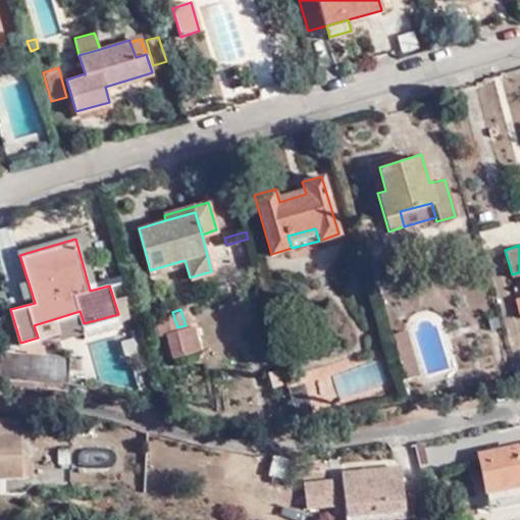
[(34,325),(38,338),(48,334),(51,342),(86,331),(84,323),(80,311),(34,325)]
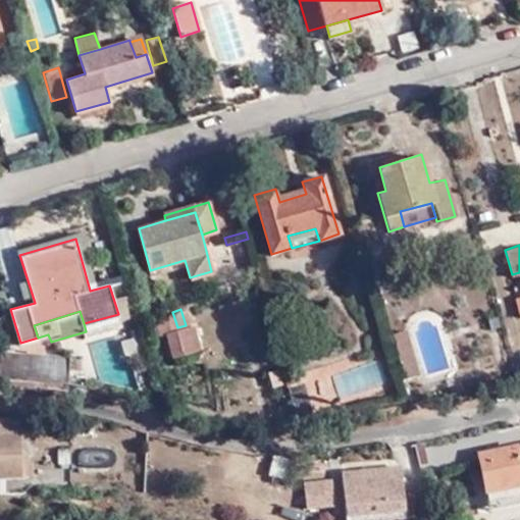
[(177,327),(172,312),(155,316),(158,331),(166,330),(172,355),(199,349),(192,324),(186,325),(177,327)]
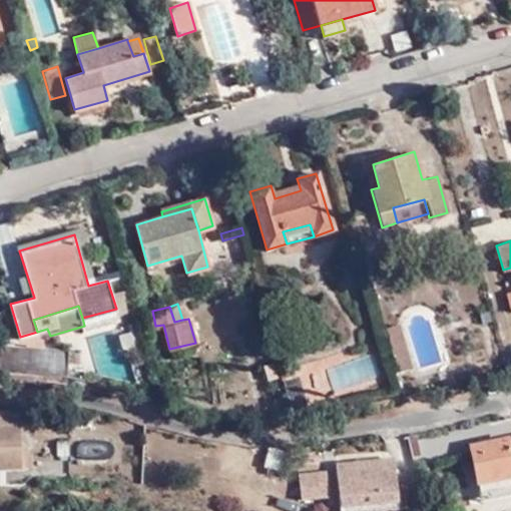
[(399,325),(383,328),(391,357),(406,353),(399,325)]
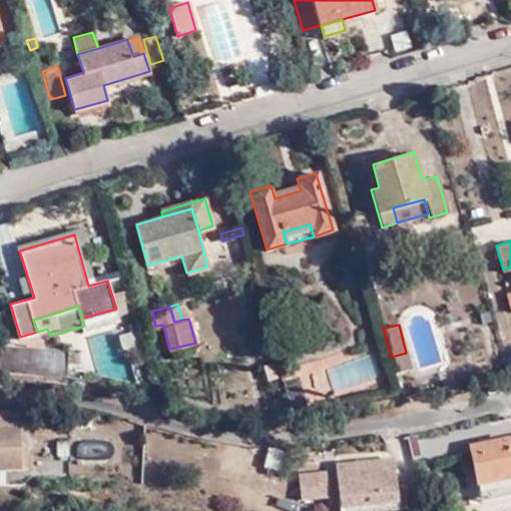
[(439,361),(436,327),(412,329),(415,363),(439,361)]
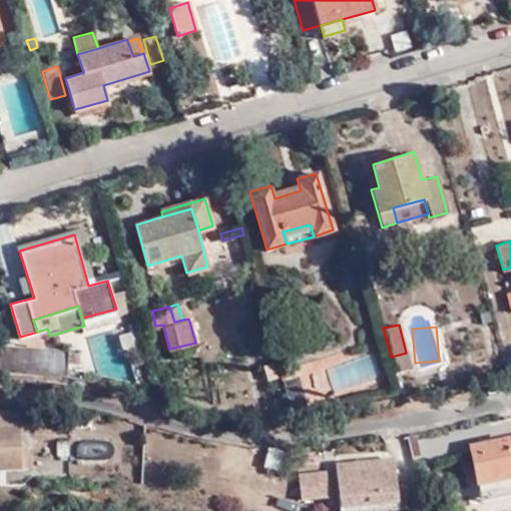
[(142,354),(136,331),(117,336),(121,349),(142,354)]
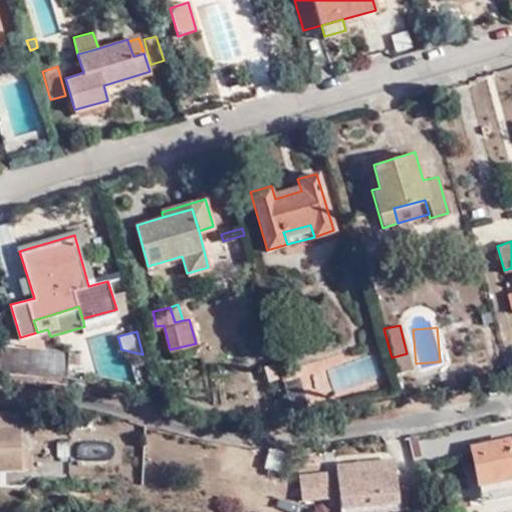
[(68,350),(0,347),(0,371),(66,376),(68,350)]
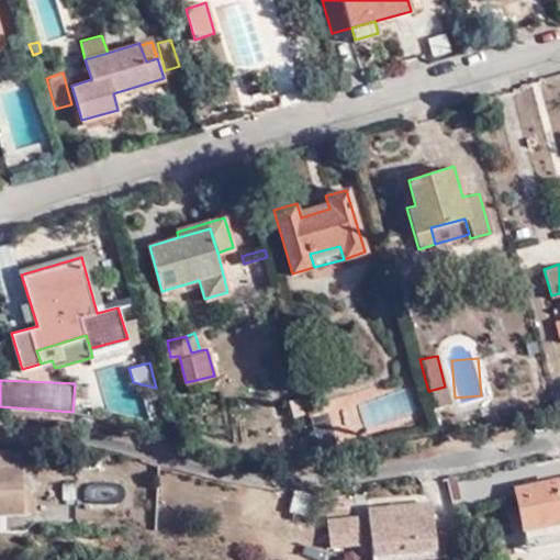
[(445,387),(428,391),(433,406),(449,403),(445,387)]
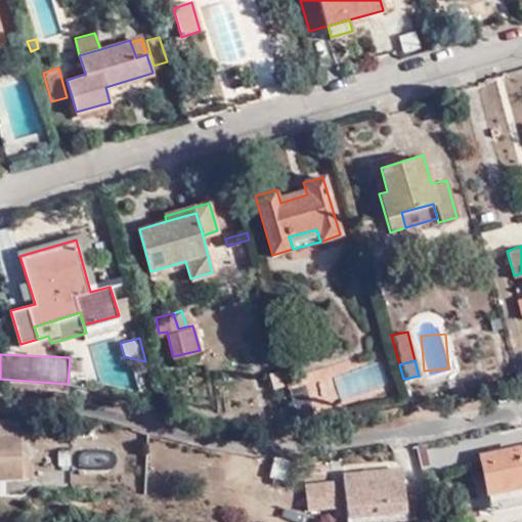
[(278,368),(270,371),(273,385),(284,383),(278,368)]
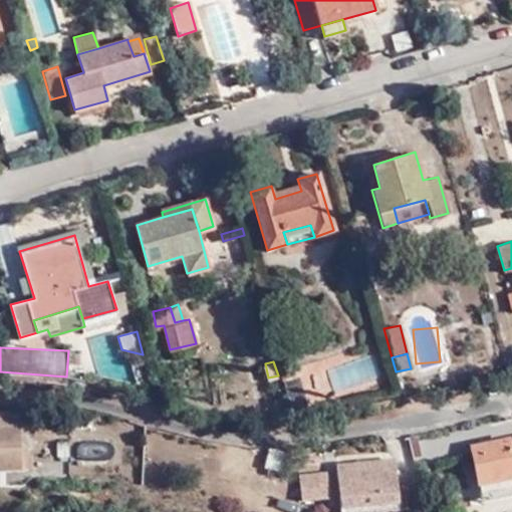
[(299,370),(283,374),(294,414),(311,411),(299,370)]
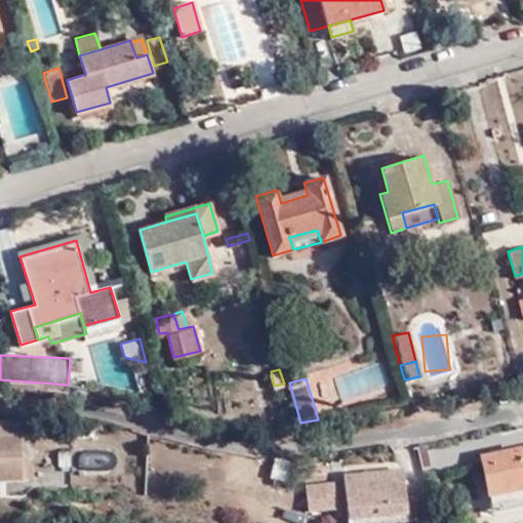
[(22,421),(0,421),(0,435),(22,435),(22,421)]
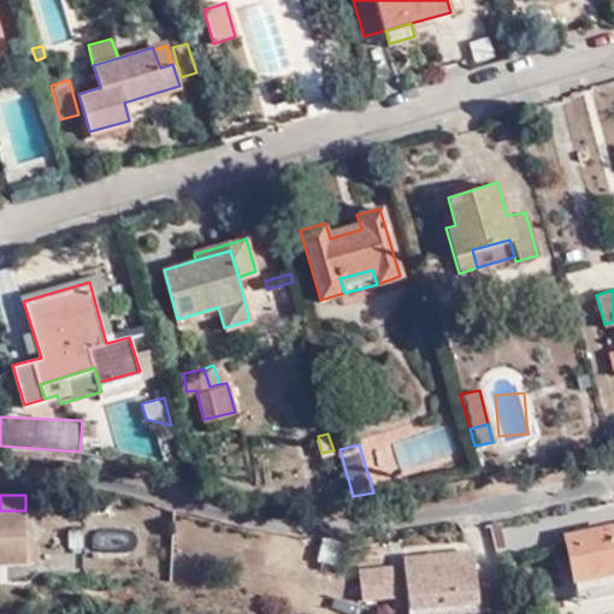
[(0,562),(27,562),(27,542),(25,511),(0,511),(0,562)]
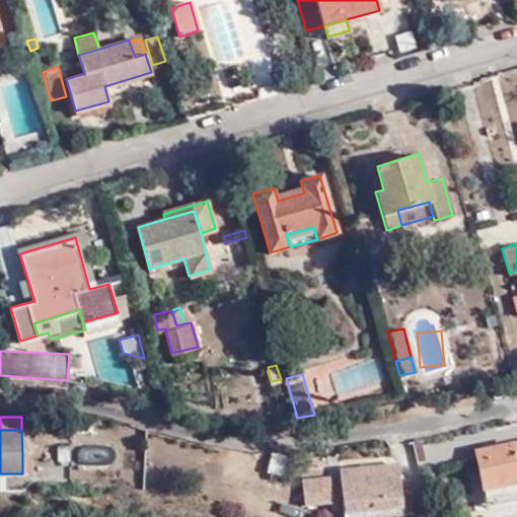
[(482,487),(516,478),(516,443),(513,444),(513,442),(474,449),(482,487)]
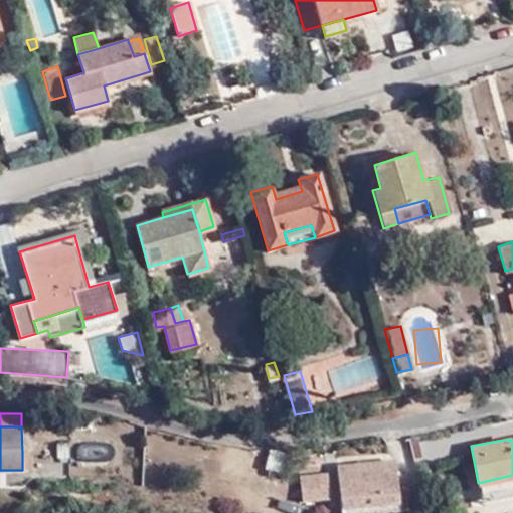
[(281,450),(268,447),(265,464),(278,466),(281,450)]
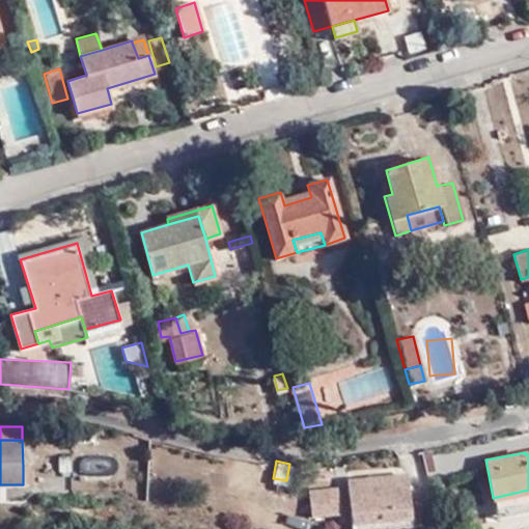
[(345,467),(345,475),(367,473),(365,465),(345,467)]
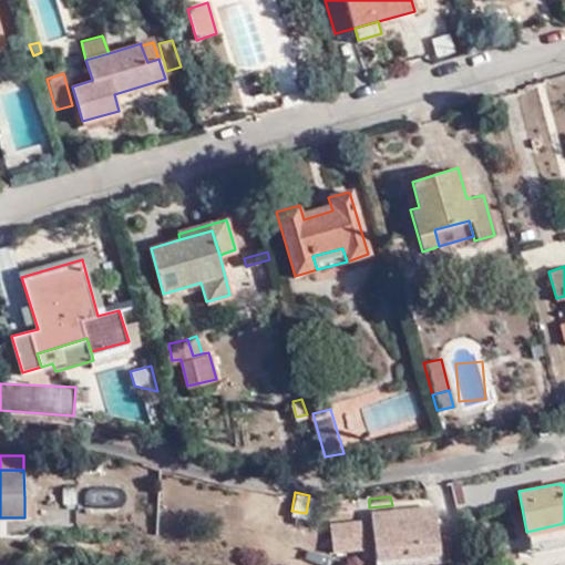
[(37,499),(24,499),(24,517),(37,517),(37,499)]
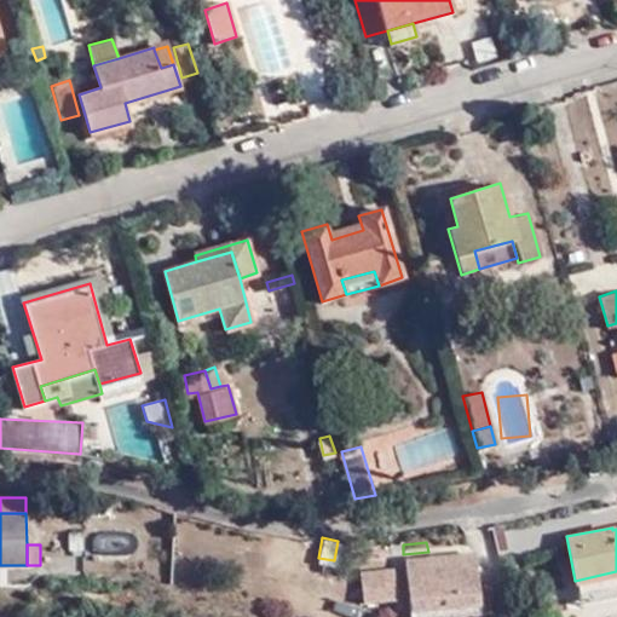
[(428,552),(403,554),(408,607),(488,601),(485,570),(474,570),(472,549),(428,552)]
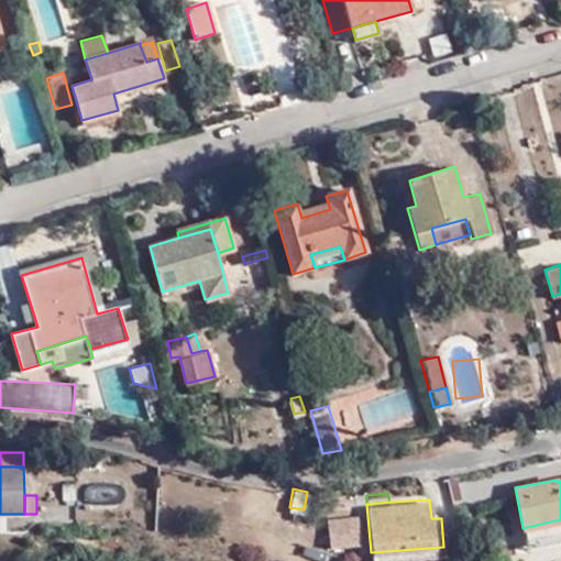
[(354,513),(326,515),(327,530),(355,527),(354,513)]
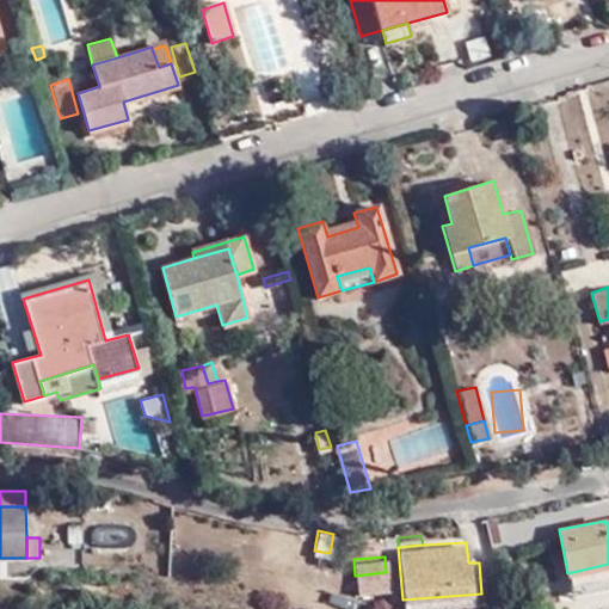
[(608,573),(608,564),(567,573),(568,582),(608,573)]
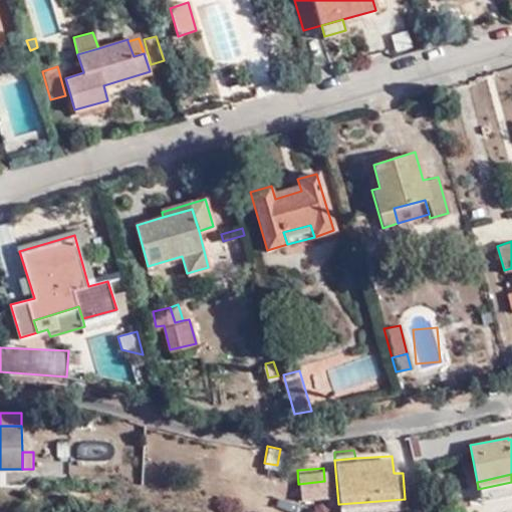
[(407,511),(405,499),(338,504),(338,511),(407,511)]
